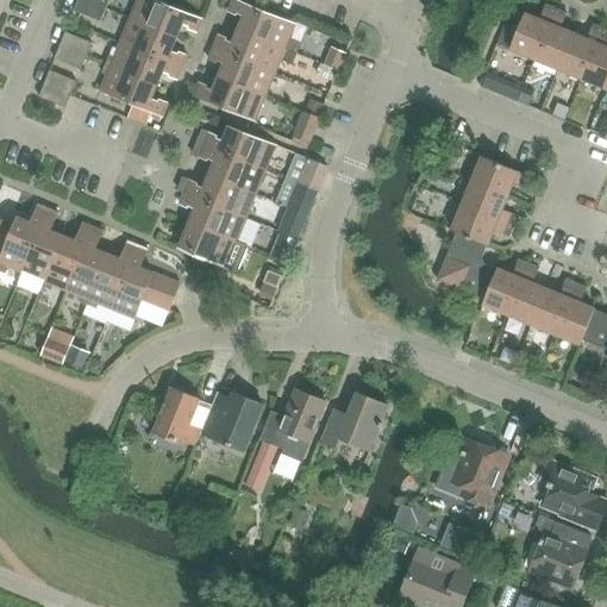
[(104,7),(86,0),(75,0),(72,10),(99,22),(104,7)]
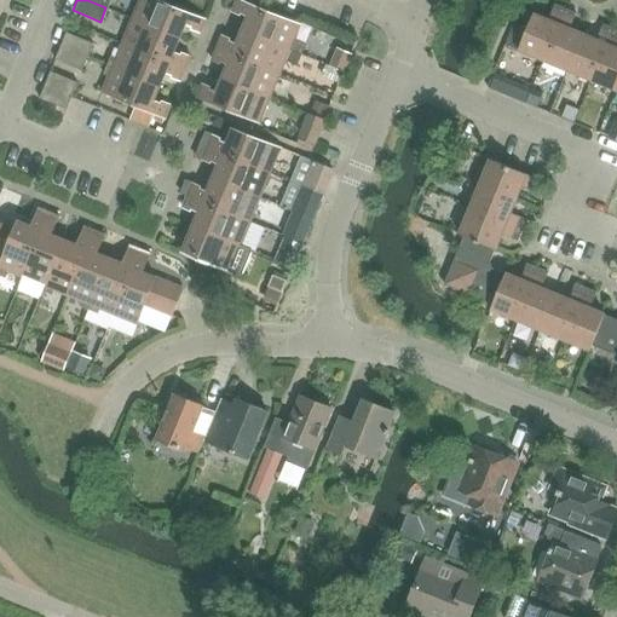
[(137,0),(131,17),(177,36),(183,22),(190,26),(189,28),(197,30),(202,17),(161,0),(137,0)]
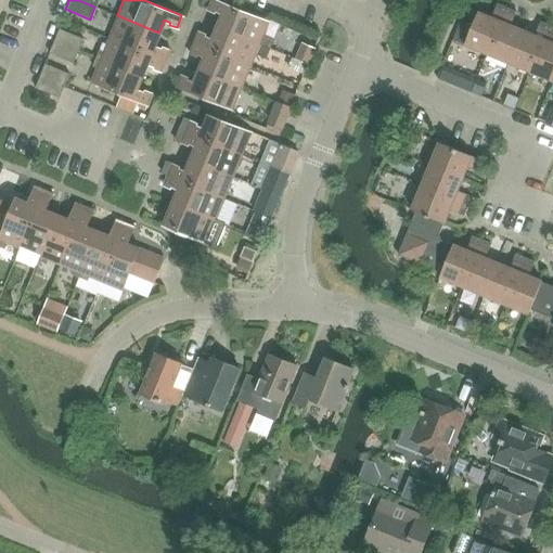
[(222,13),(217,25),(258,42),(268,20),(219,0),(209,0),(206,9),(214,12),(215,10),(222,13)]
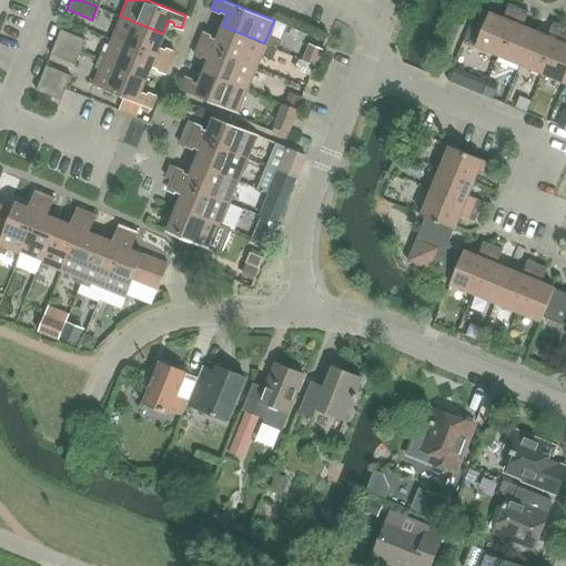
[(463,40),(474,44),(497,54),(517,6),(507,2),(502,17),(488,11),(483,24),(472,20),(463,40)]
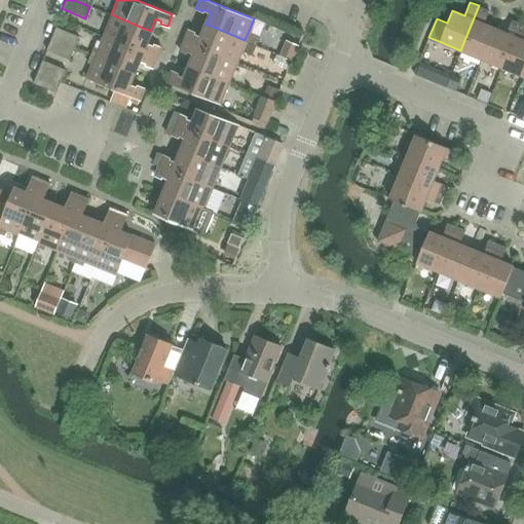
[(488,9),(479,5),(460,50),(481,59),(494,28),(482,23),(488,9)]
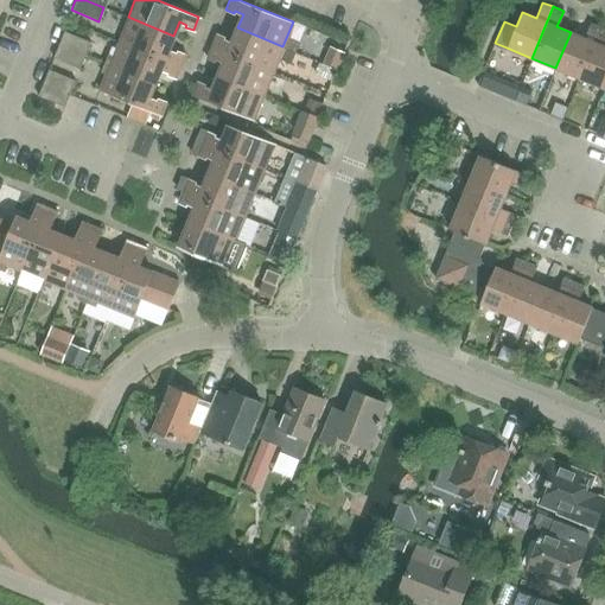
[(128,17),(118,40),(178,65),(184,53),(176,50),(174,52),(167,49),(173,36),(128,17)]
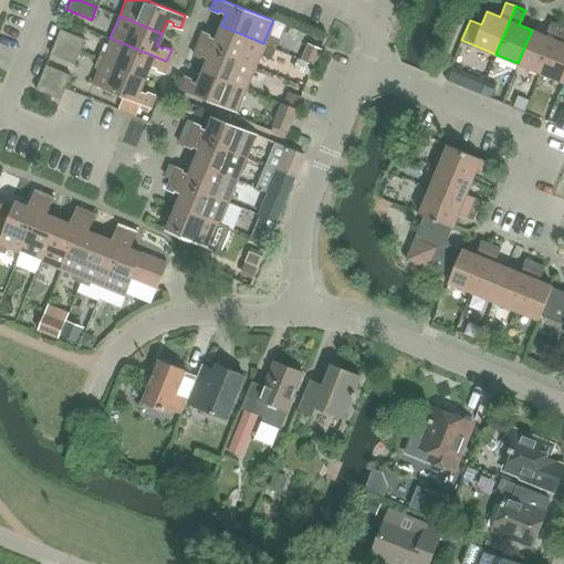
[(518,63),(540,73),(560,23),(551,20),(544,34),(532,30),(518,63)]
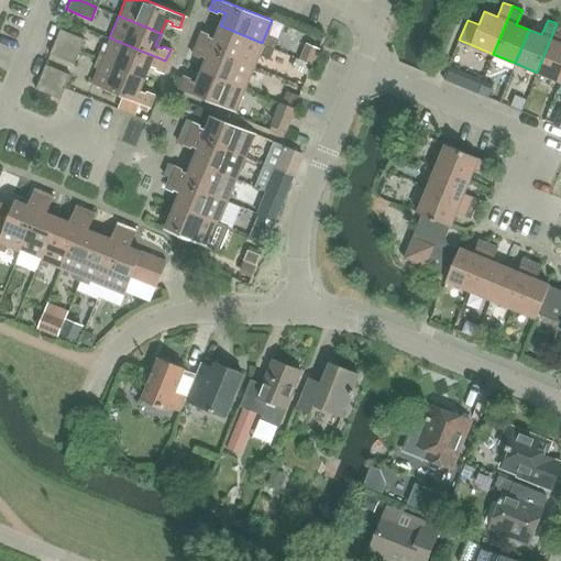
[(560,42),(560,24),(557,23),(537,73),(559,81),(560,76),(560,42),(560,43),(560,42)]
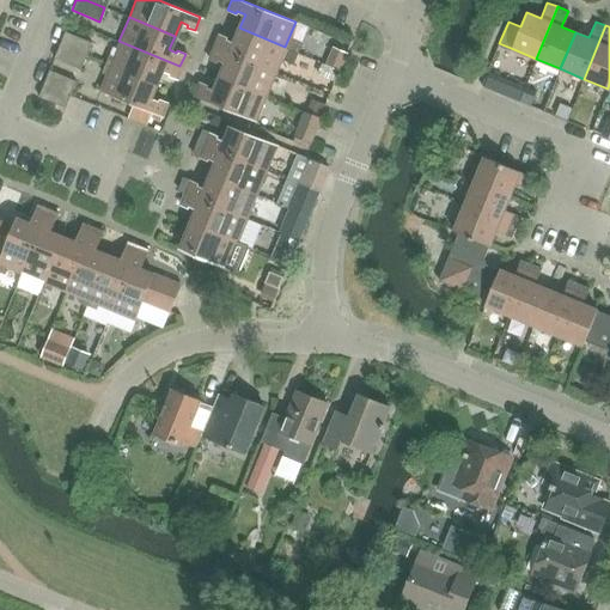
[(219,32),(213,46),(275,71),(281,58),(292,62),(297,52),(285,47),(239,28),(233,42),(225,38),(226,36),(219,32)]
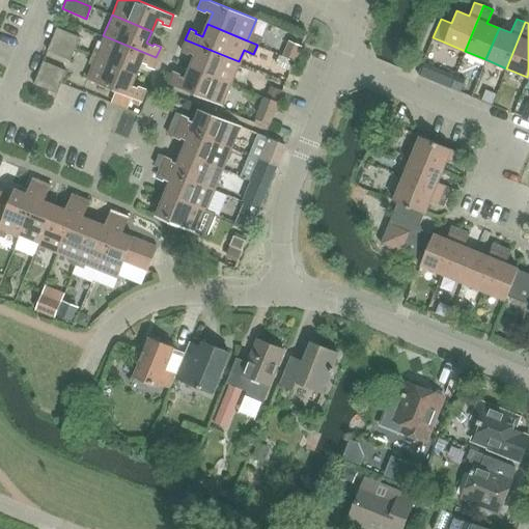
[(78,35),(55,26),(50,38),(74,48),(78,35)]
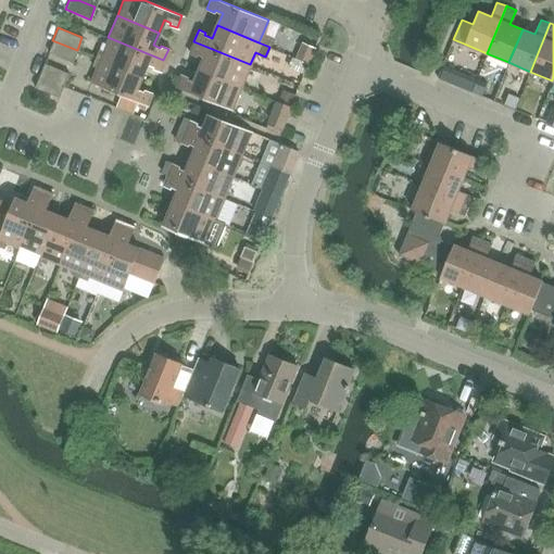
[(159,72),(163,60),(108,37),(102,50),(99,48),(95,58),(140,76),(146,63),(152,66),(151,68),(159,72)]
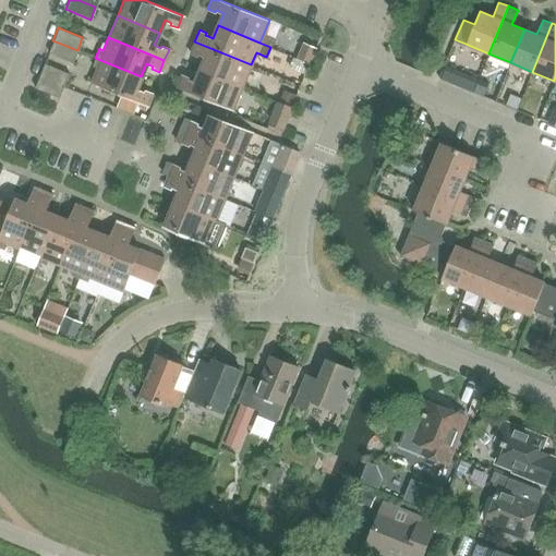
[(72,62),(77,50),(52,40),(48,52),(72,62)]
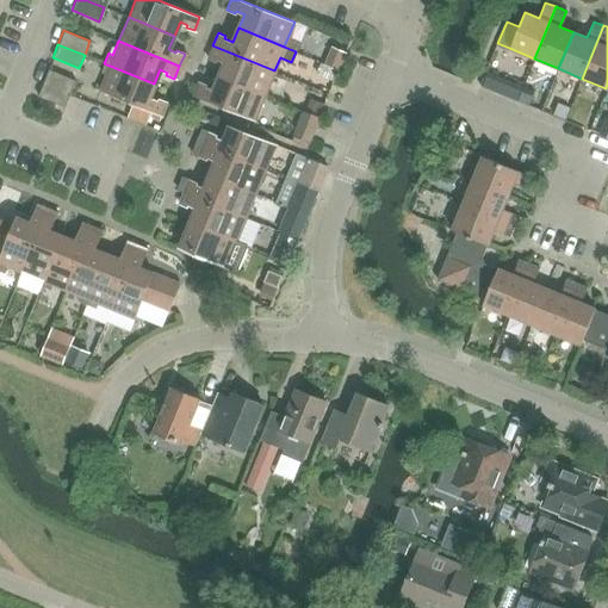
[(224,61),(218,75),(265,94),(274,70),(212,45),(208,57),(216,61),(217,57),(224,61)]
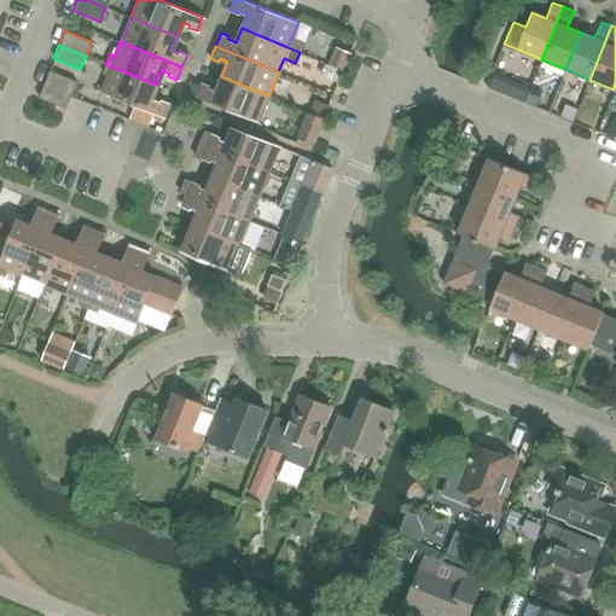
[(336,46),(327,64),(342,69),(349,52),(336,46)]
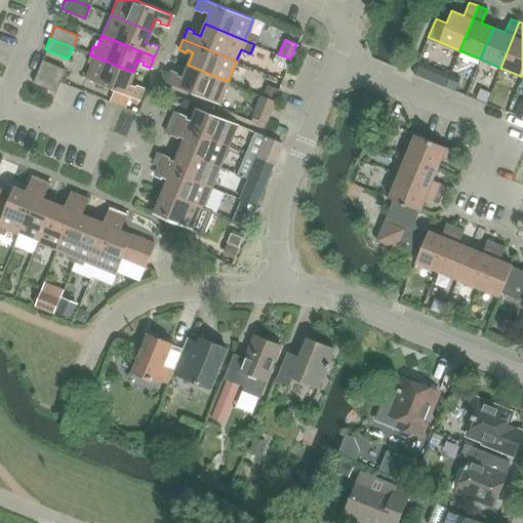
[(243,51),(237,67),(258,75),(265,59),(243,51)]
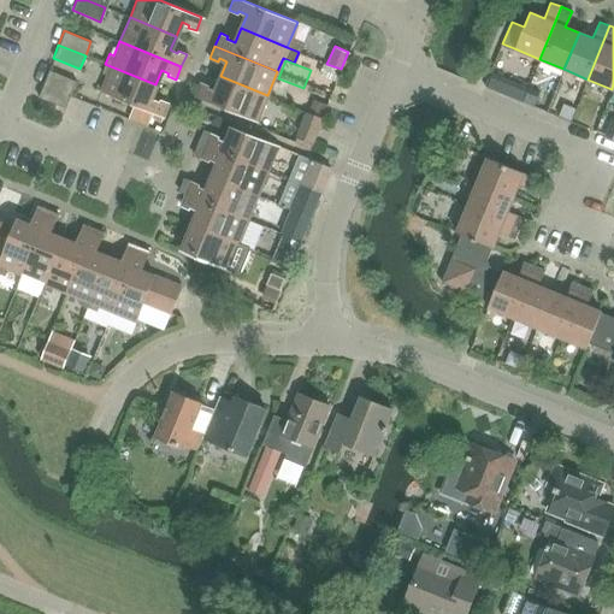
[(323,62),(318,74),(336,81),(341,69),(326,64),(323,62)]
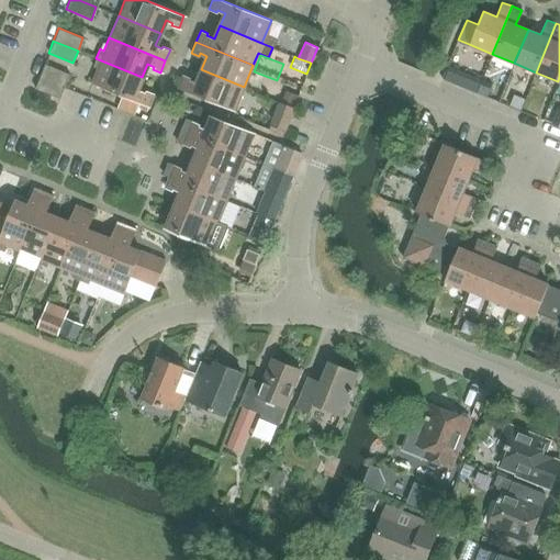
[(143,92),(136,90),(142,77),(96,58),(92,66),(97,68),(90,82),(122,96),(138,102),(146,105),(152,93),(144,90),(143,92)]
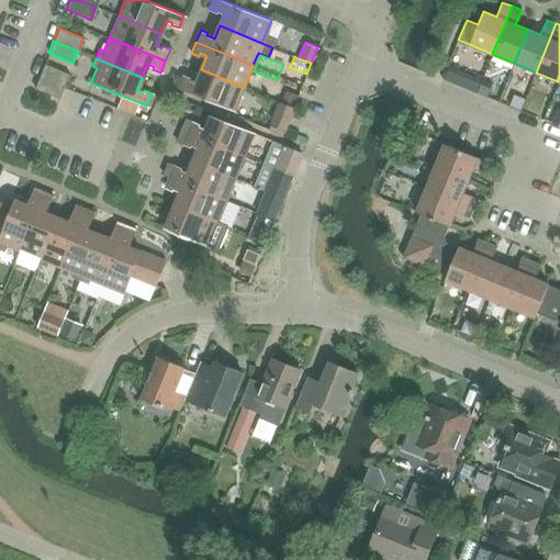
[(63,86),(68,74),(44,64),(38,76),(63,86)]
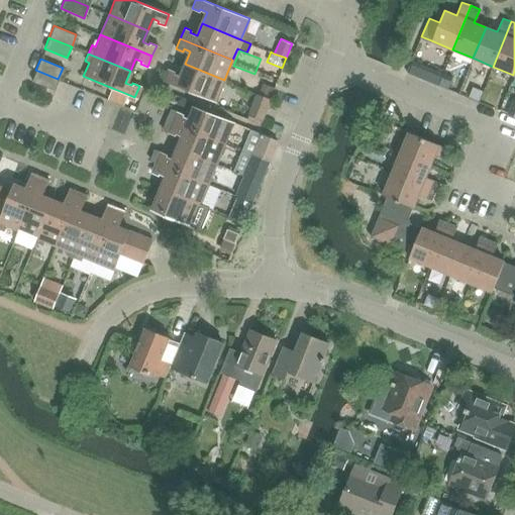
[(411,61),(407,72),(413,75),(417,63),(411,61)]
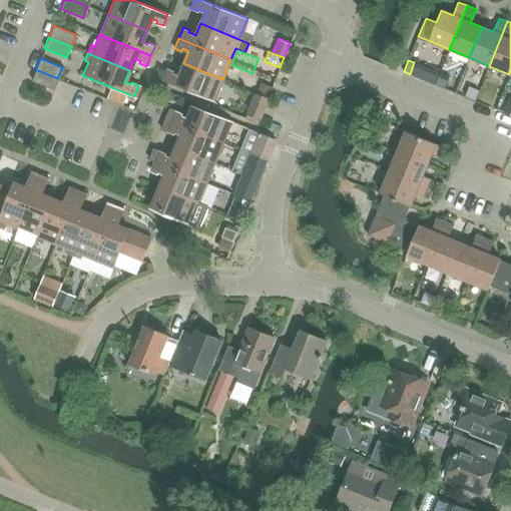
[(213,100),(222,79),(183,63),(179,75),(172,72),(173,70),(166,67),(162,79),(213,100)]
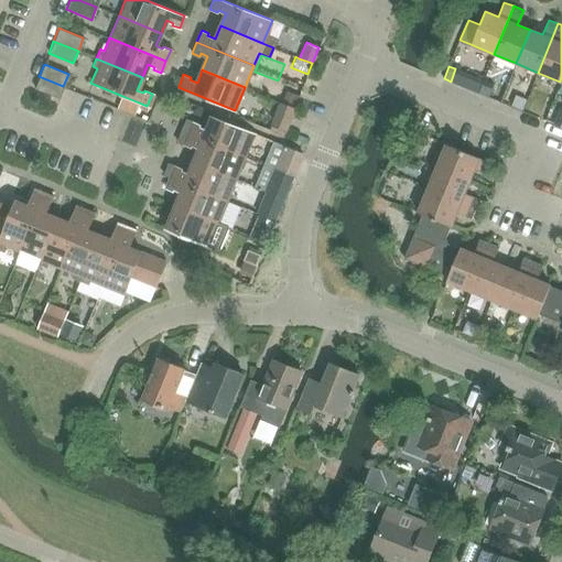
[(39,76),(34,88),(58,98),(63,86),(39,76)]
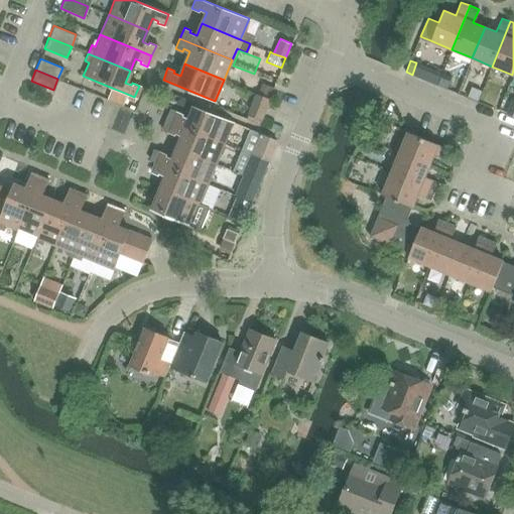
[(450,77),(440,73),(435,84),(445,88),(450,77)]
